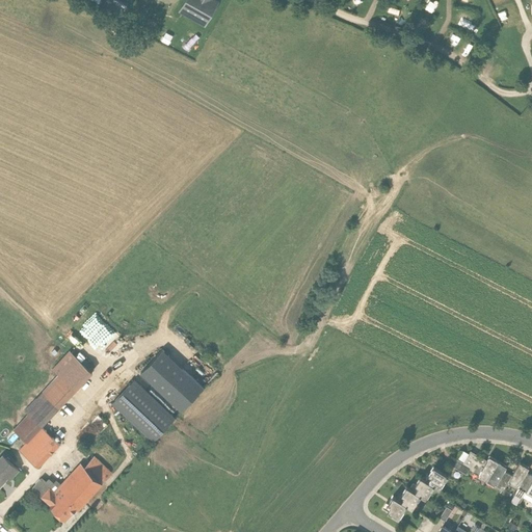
[(187,0),(179,14),(205,29),(219,4),(215,1),(212,0),(187,0)]
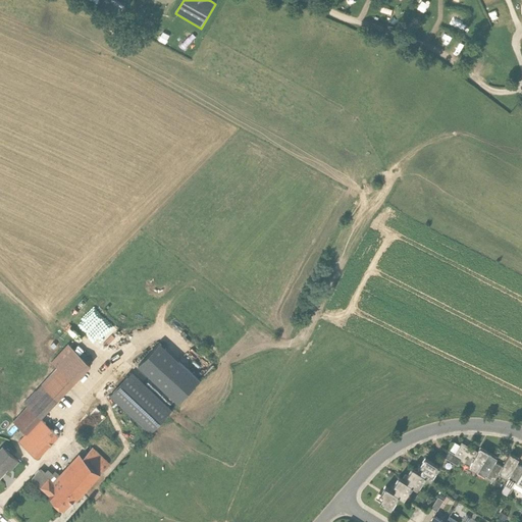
[(27,434),(42,418),(92,365),(68,344),(51,362),(57,367),(24,403),(28,406),(13,421),(27,433),(27,434)]
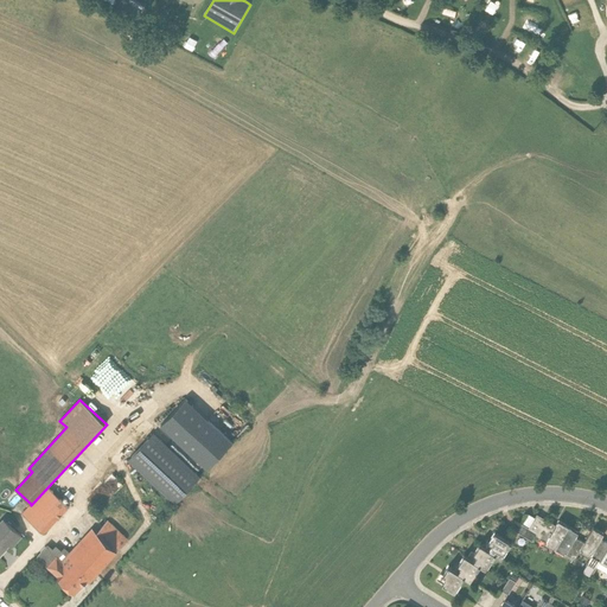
[(206,470),(230,445),(185,401),(160,427),(206,470)]
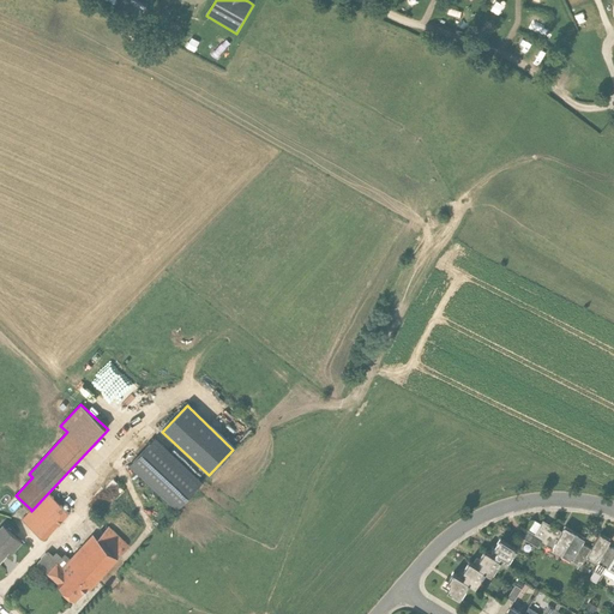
[(176,509),(202,482),(155,438),(131,464),(176,509)]
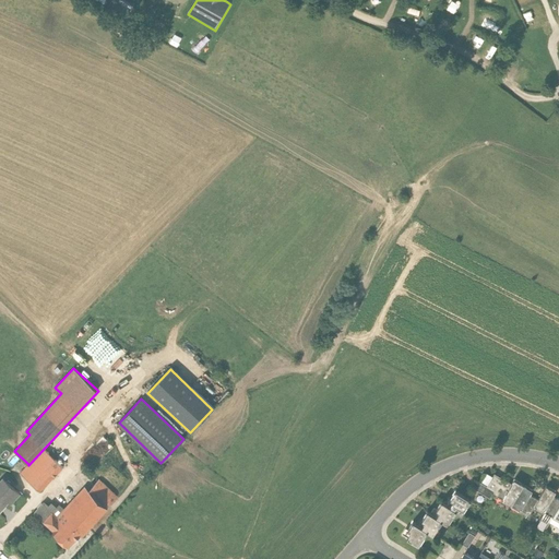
[(64,466),(45,448),(28,465),(28,464),(21,473),(40,491),(64,466)]
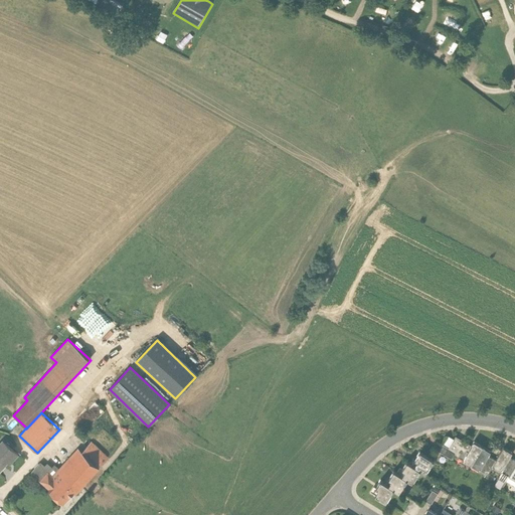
[(455,455),(471,464),(482,446),(474,442),(471,446),(456,437),(449,448),(456,453),(455,455)]
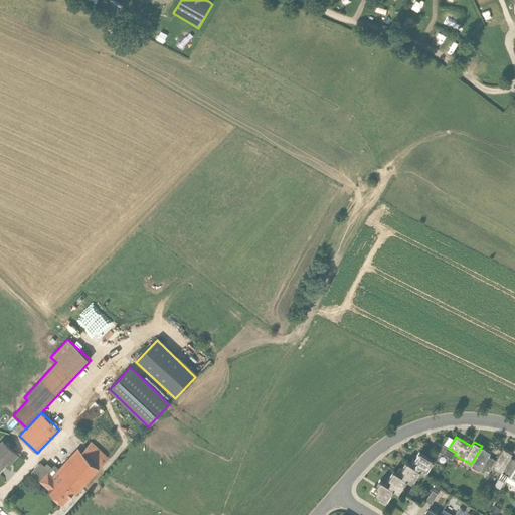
[(0,469),(7,461),(10,464),(19,455),(4,440),(0,443),(0,469)]
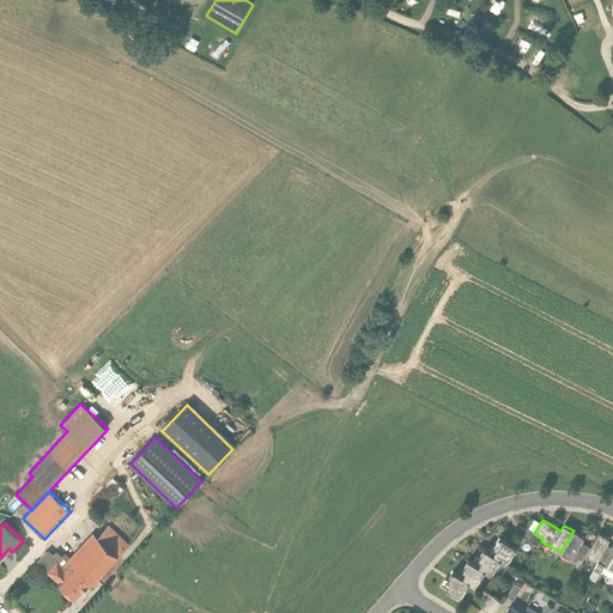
[(85,592),(93,583),(119,557),(117,556),(129,544),(109,526),(98,538),(93,533),(64,566),(47,552),(42,558),(37,563),(48,574),(48,572),(58,581),(58,582),(74,598),(83,589),(85,592)]
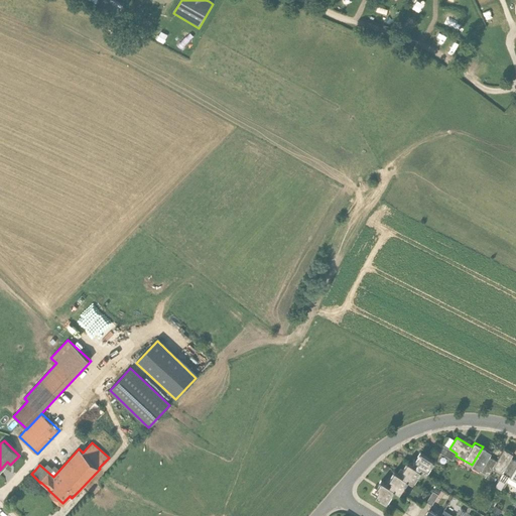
[(438,452),(447,457),(453,461),(456,456),(457,454),(449,448),(442,444),(438,452)]
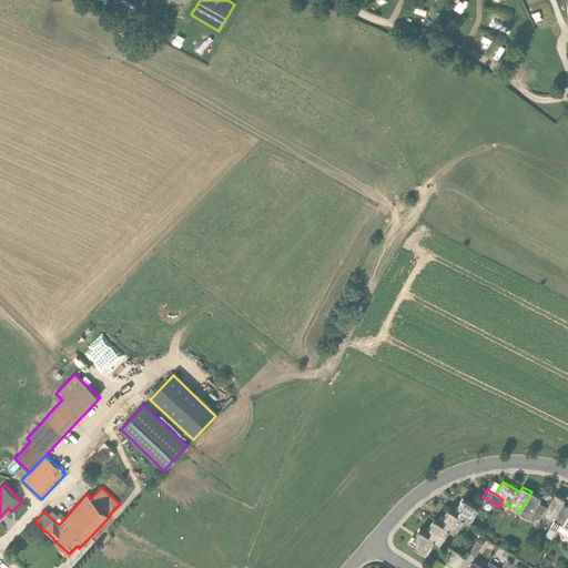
[(538,524),(544,514),(543,514),(547,507),(538,503),(540,497),(531,492),(519,511),(538,524)]
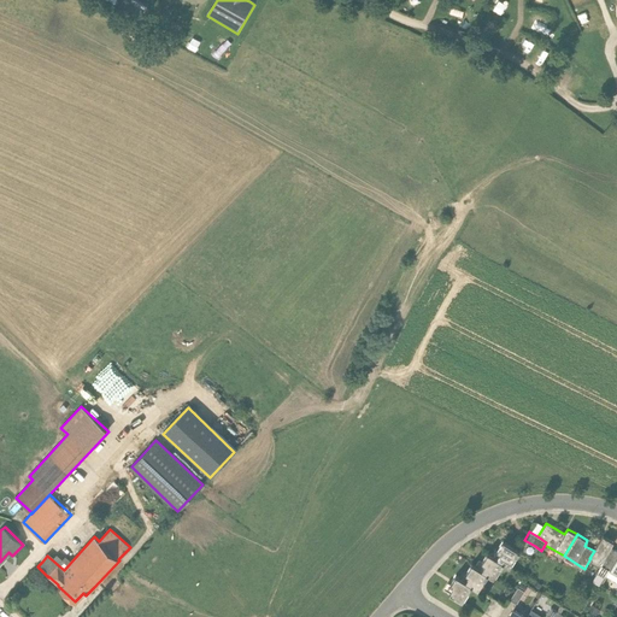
[(605,577),(610,569),(616,556),(616,551),(610,547),(613,541),(603,535),(594,551),(589,558),(591,558),(601,565),(597,574),(593,581),(600,586),(605,577)]
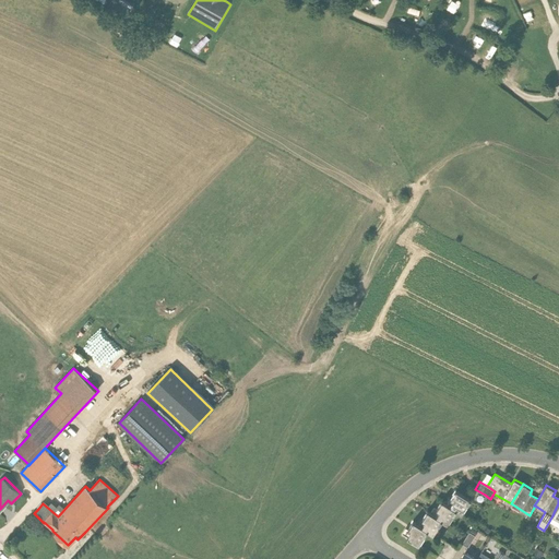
[(453,500),(450,506),(455,509),(461,512),(464,508),(470,498),(455,489),(450,498),(453,500)]
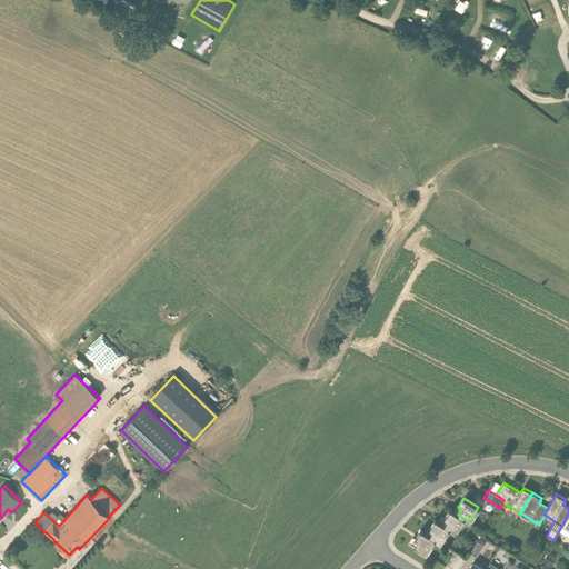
[(463,518),(458,515),(449,509),(443,517),(447,519),(443,525),(450,529),(449,529),(455,532),(463,518)]
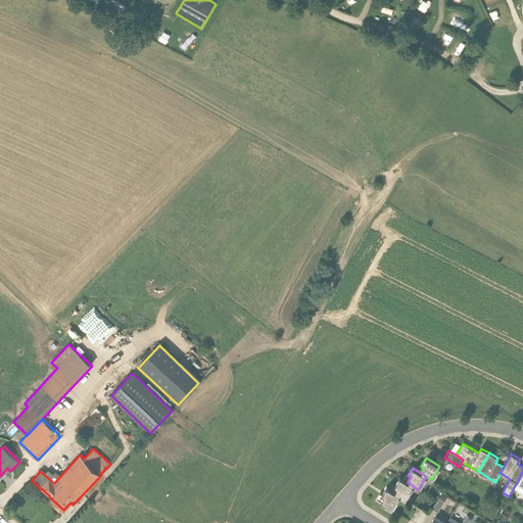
[(397,487),(394,492),(399,495),(405,498),(413,486),(414,486),(408,482),(399,477),(394,485),(397,487)]
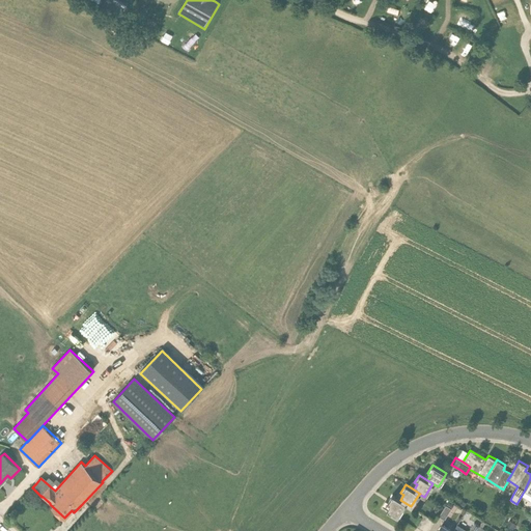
[(406,503),(400,500),(392,495),(387,502),(390,504),(387,510),(397,516),(406,503)]
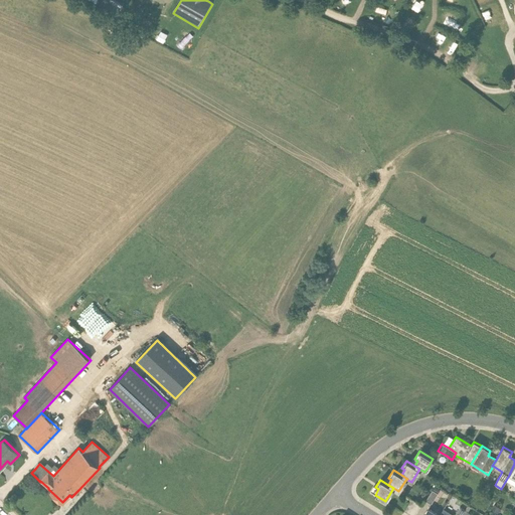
[(438,494),(433,490),(425,501),(431,504),(438,494)]
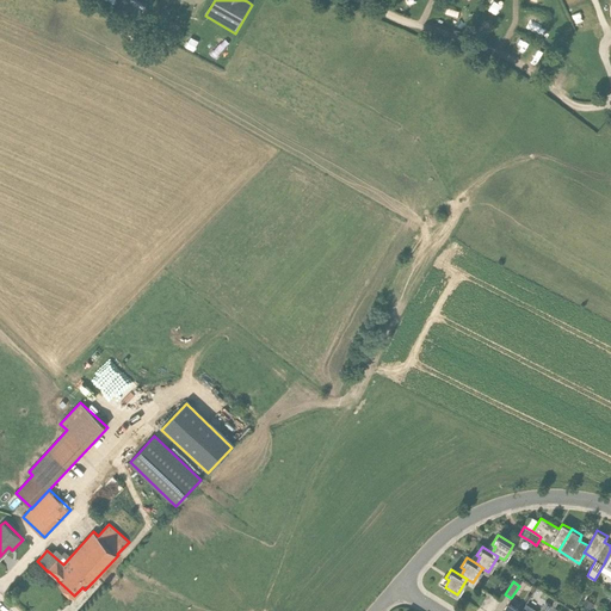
[(486,610),(494,597),(488,592),(480,606),(486,610)]
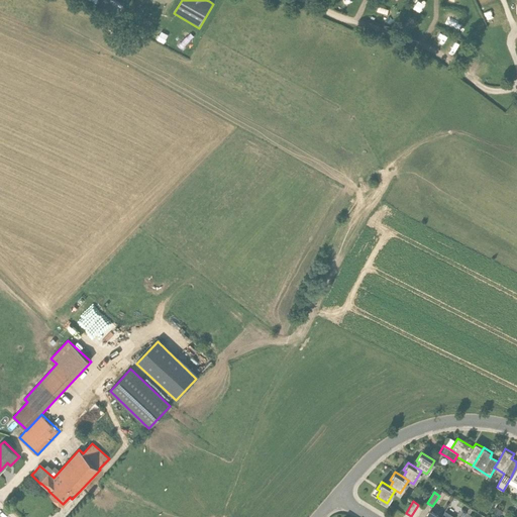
[(411,516),(412,516),(417,516),(423,508),(418,505),(411,516)]
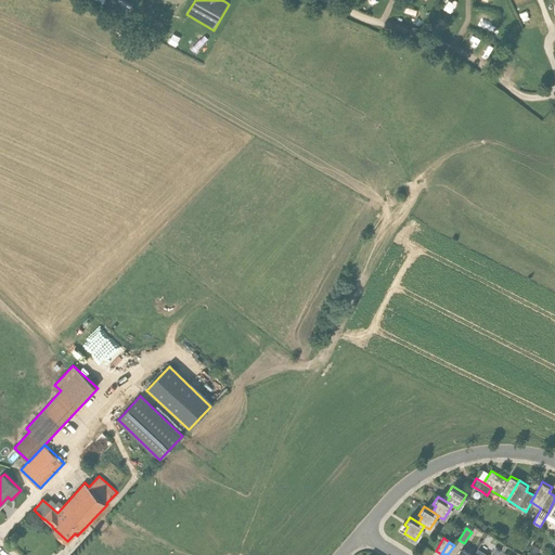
[(533,543),(530,549),(537,554),(541,549),(533,543)]
